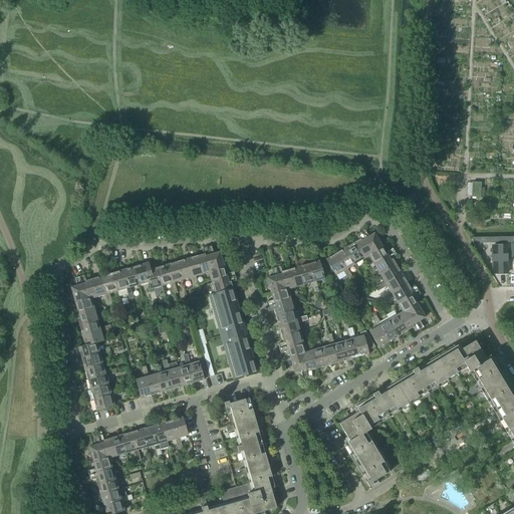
[(472,197),(480,198),(484,198),(484,189),(480,188),(480,184),(473,183),(472,197)]
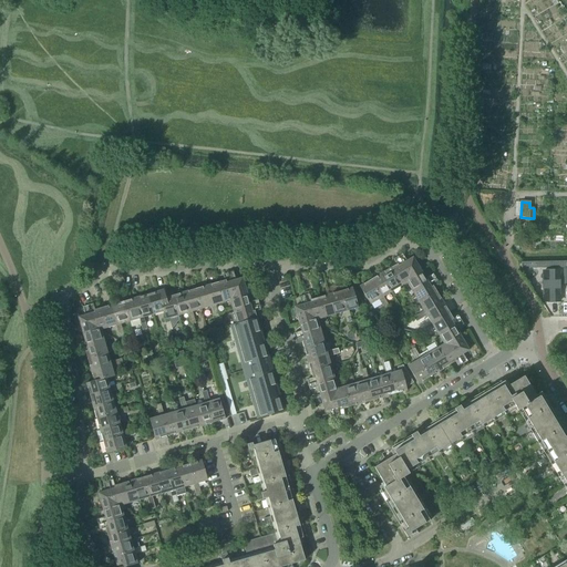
[(398,257),(411,279),(422,272),(413,258),(406,261),(402,255),(398,257)]
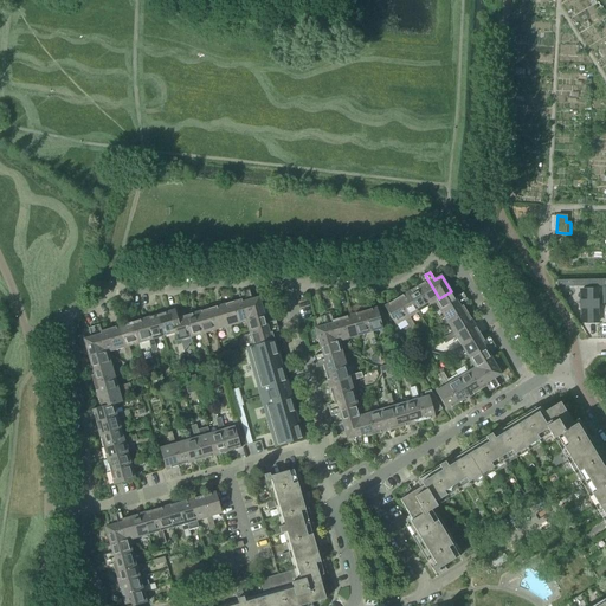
[(430,305),(434,302),(439,298),(425,275),(420,277),(423,281),(425,279),(426,282),(418,287),(430,305)]
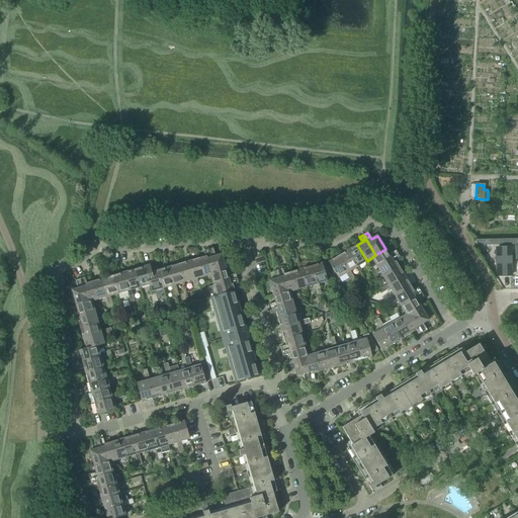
[(358,266),(367,261),(357,245),(348,251),(358,266)]
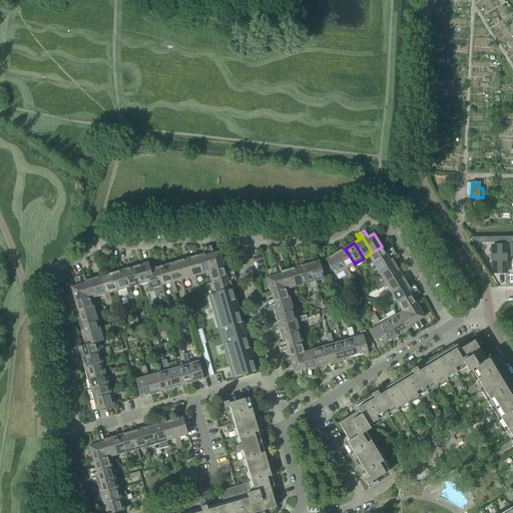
[(211,246),(206,247),(213,271),(224,268),(219,252),(213,253),(211,246)]
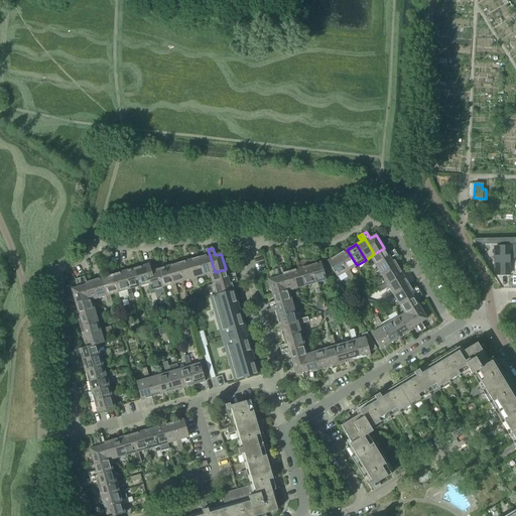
[(370,257),(376,267),(396,254),(394,250),(388,254),(384,248),(374,254),(370,257)]
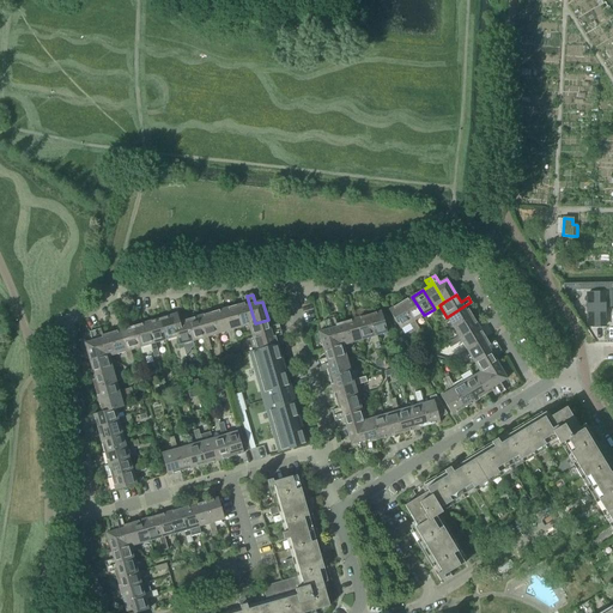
[(247,303),(237,305),(243,327),(249,326),(255,323),(247,296),(242,298),(242,302),(246,301),(247,303)]
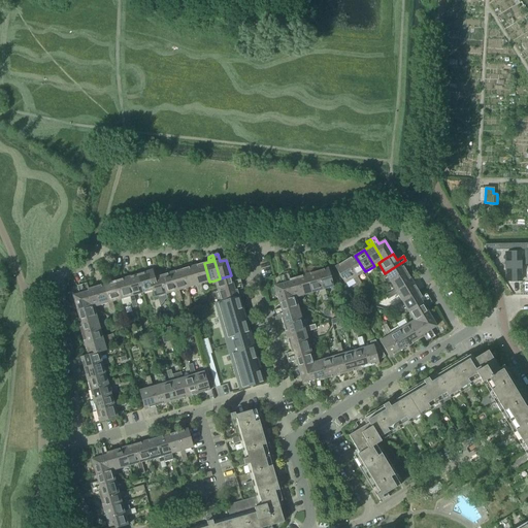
[(355,277),(357,276),(365,271),(355,256),(344,261),(355,277)]
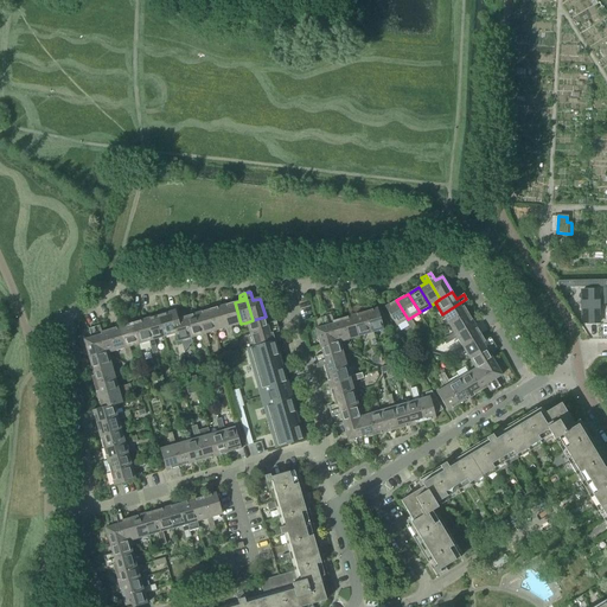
[(582,326),(600,326),(600,294),(582,294),(582,326)]
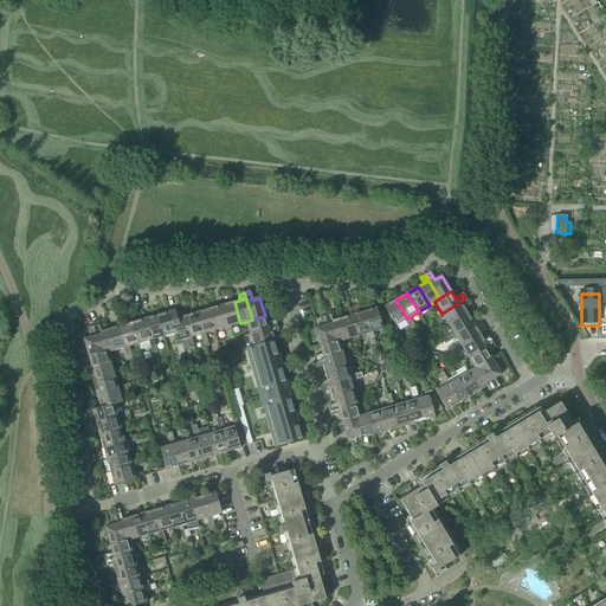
[(442,314),(449,324),(468,313),(462,304),(464,303),(465,305),(469,303),(465,298),(442,314)]
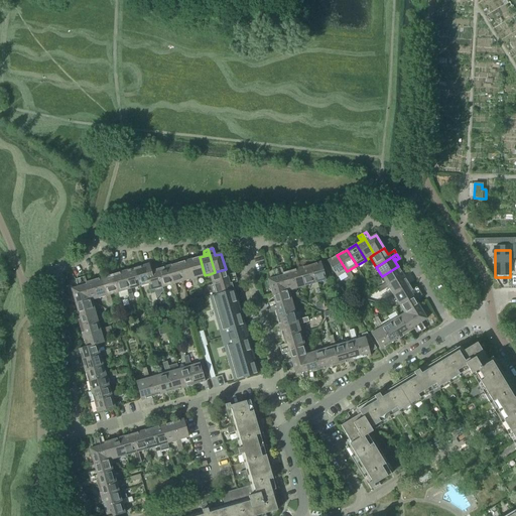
[(352,275),(349,270),(347,271),(337,255),(328,261),(337,277),(345,273),(348,277),(352,275)]
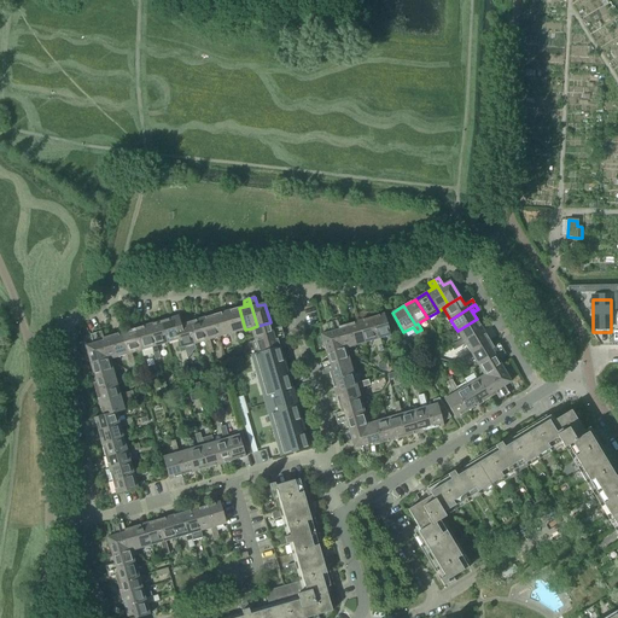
[(239,308),(226,312),(232,333),(234,333),(245,330),(239,308)]
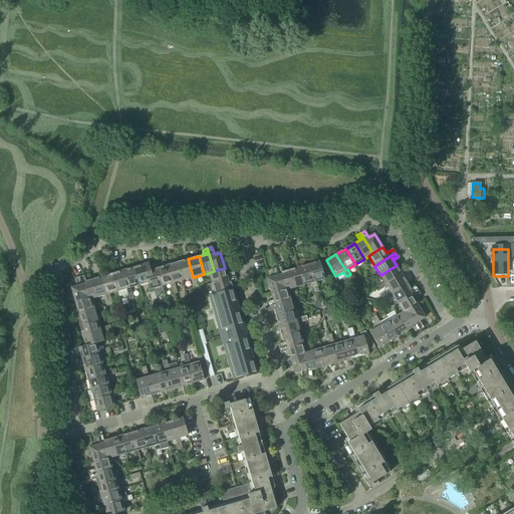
[(188,259),(177,263),(182,280),(191,278),(192,283),(197,282),(195,277),(193,277),(188,259)]
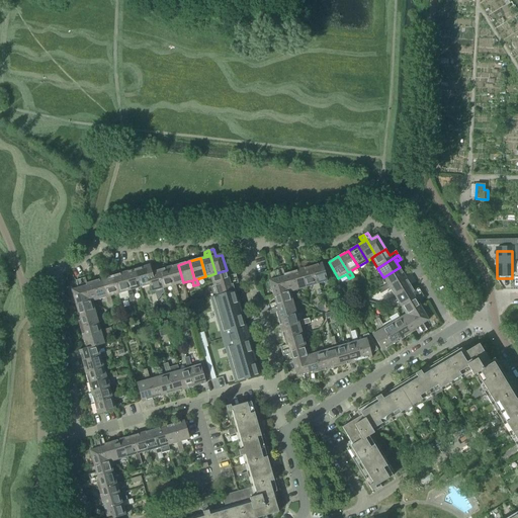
[(322,263),(311,266),(316,284),(319,284),(333,280),(324,266),(323,267),(322,263)]
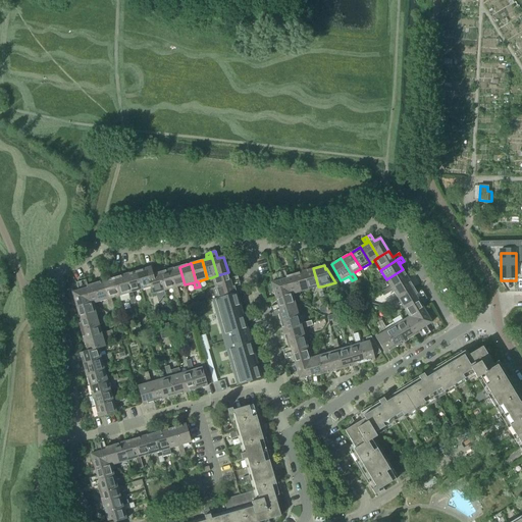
[(151,267),(147,268),(149,275),(148,275),(151,286),(153,294),(156,294),(157,299),(153,300),(154,305),(159,304),(158,302),(161,301),(162,300),(163,298),(164,297),(165,295),(164,291),(159,272),(153,274),(151,267)]
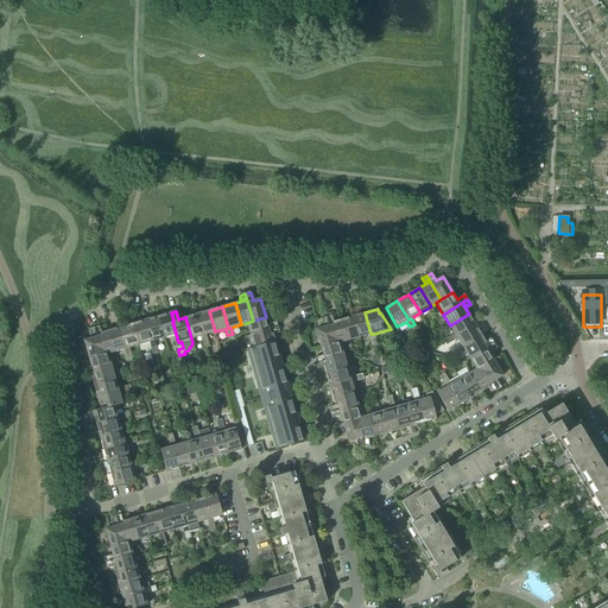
[(209,311),(197,315),(203,335),(206,335),(215,331),(209,311)]
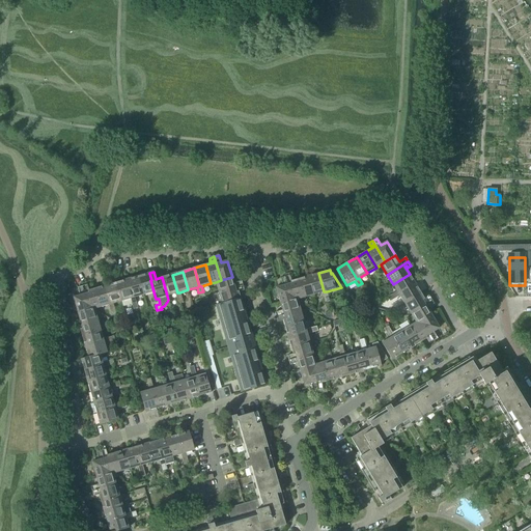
[(149,273),(138,277),(143,295),(154,291),(150,280),(151,280),(149,273)]
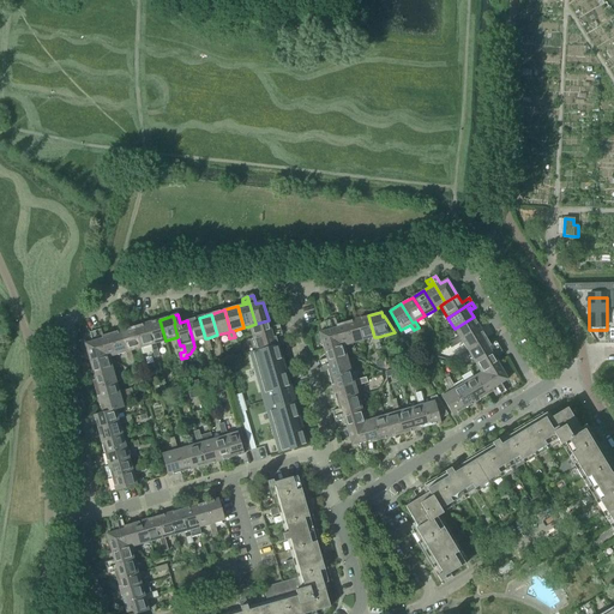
[(368,315),(356,319),(362,341),(372,338),(374,344),(379,343),(378,337),(374,337),(368,315)]
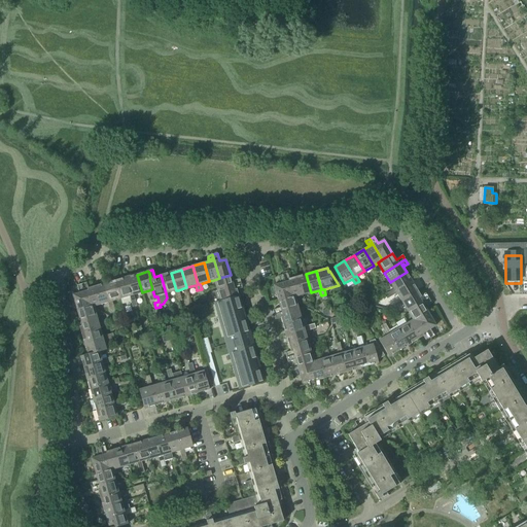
[(385,295),(386,297),(412,282),(407,272),(390,282),(394,289),(385,295)]
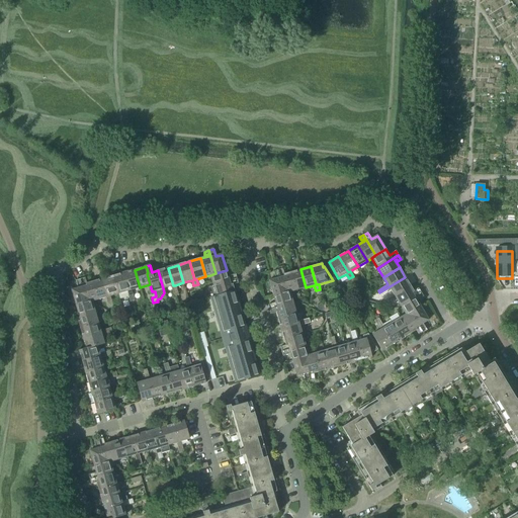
[(168,268),(158,270),(163,288),(171,286),(172,291),(177,290),(175,285),(173,285),(168,268)]
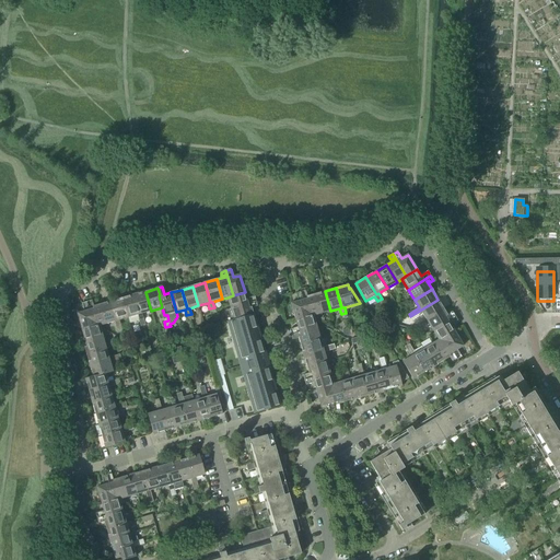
[(305,291),(301,292),(307,315),(313,314),(313,316),(319,314),(314,294),(304,298),(303,295),(306,294),(305,291)]
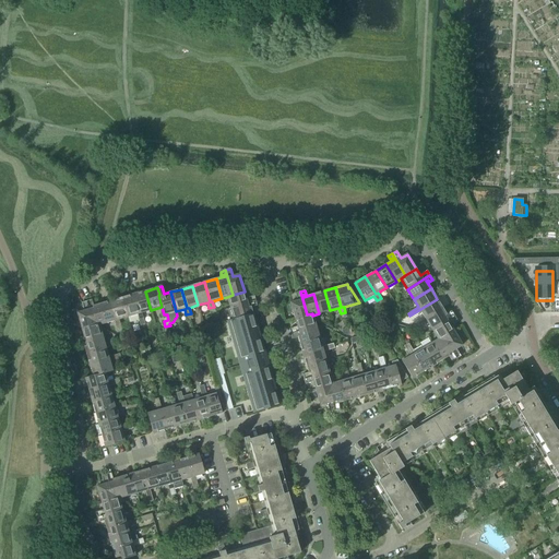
[(324,290),(313,294),(319,313),(330,310),(324,290)]
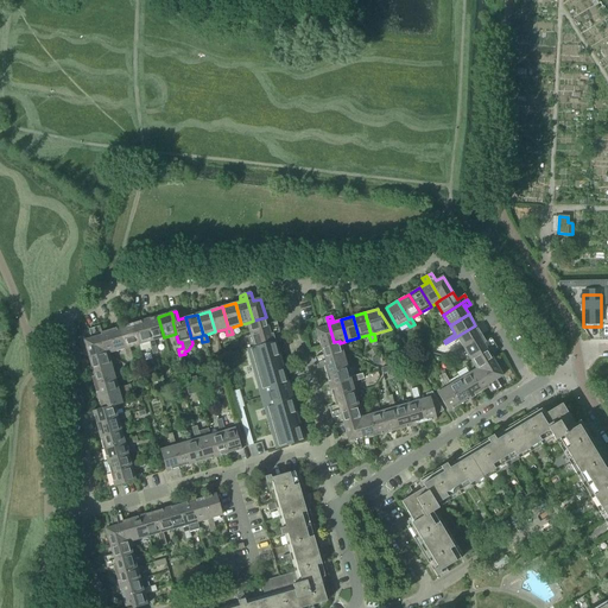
[(158,317),(145,321),(151,341),(154,341),(164,337),(158,317)]
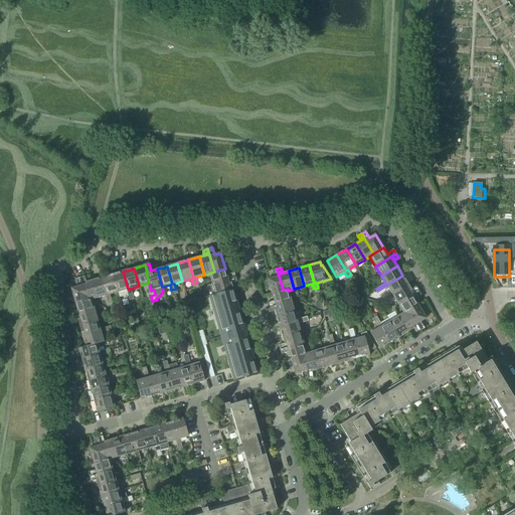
[(214,272),(209,274),(212,285),(235,278),(234,273),(226,275),(225,269),(214,272)]
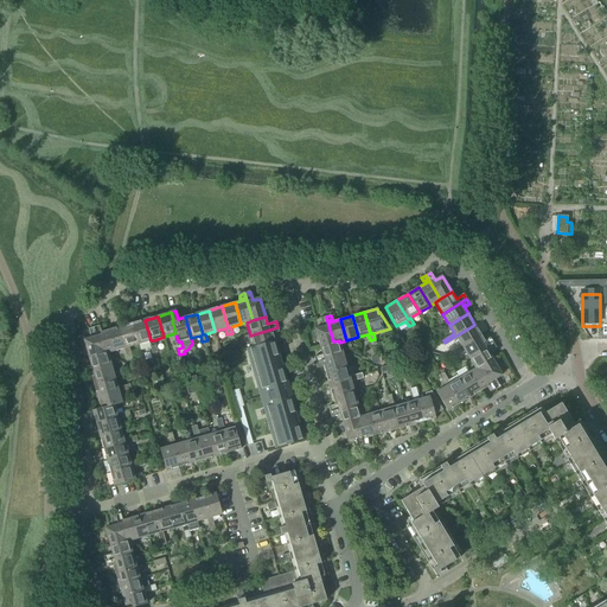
[(315,330),(320,346),(333,342),(326,317),(320,319),(323,327),(315,330)]
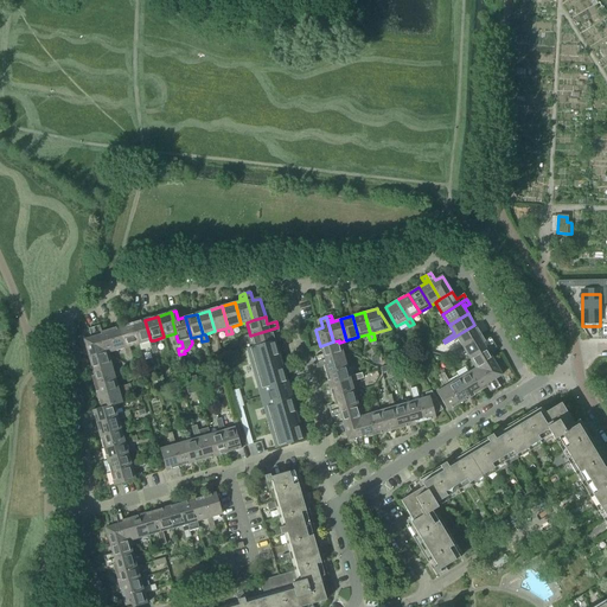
[(145,320),(133,324),(139,344),(141,351),(151,347),(155,346),(154,340),(151,340),(145,320)]
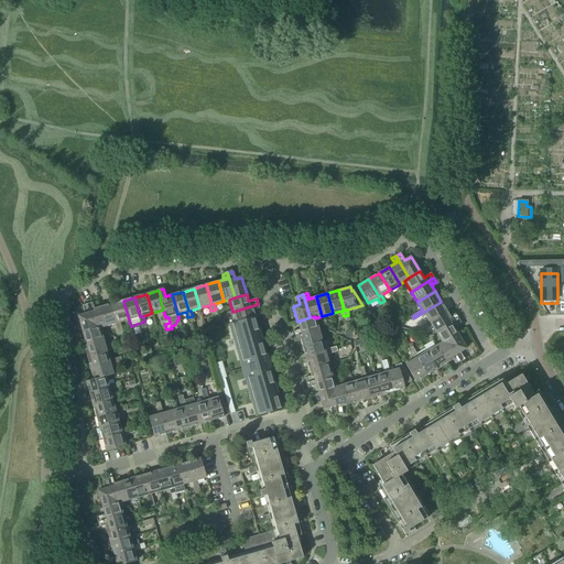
[(123,301),(111,304),(118,323),(120,323),(129,320),(123,301)]
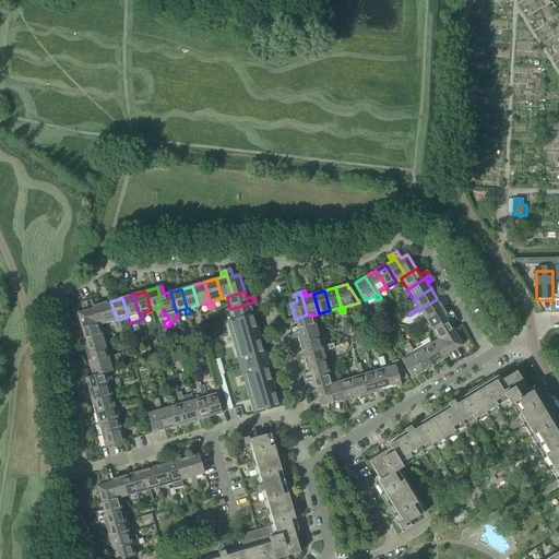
[(420,311),(426,319),(443,309),(437,299),(409,316),(411,318),(420,311)]
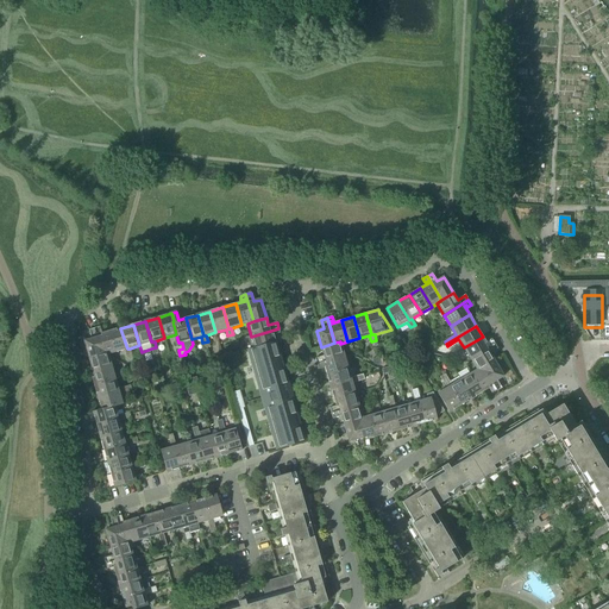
[(100,327),(94,330),(102,356),(107,355),(114,353),(108,332),(99,334),(98,332),(101,331),(100,327)]
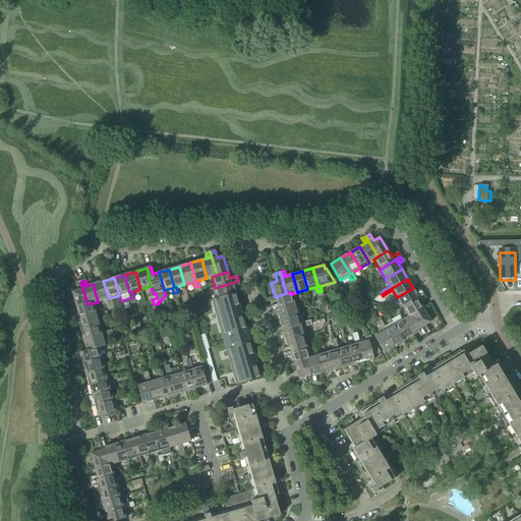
[(103,281),(93,284),(98,302),(106,299),(108,304),(112,303),(111,298),(109,298),(103,281)]
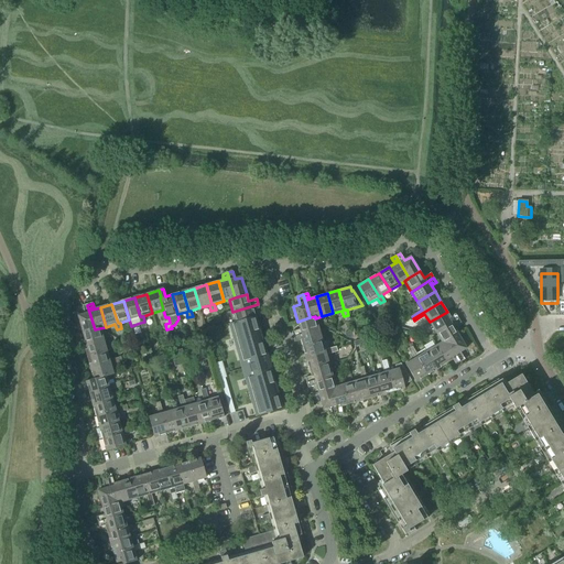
[(258,304),(232,312),(236,323),(256,317),(253,311),(259,308),(258,304)]
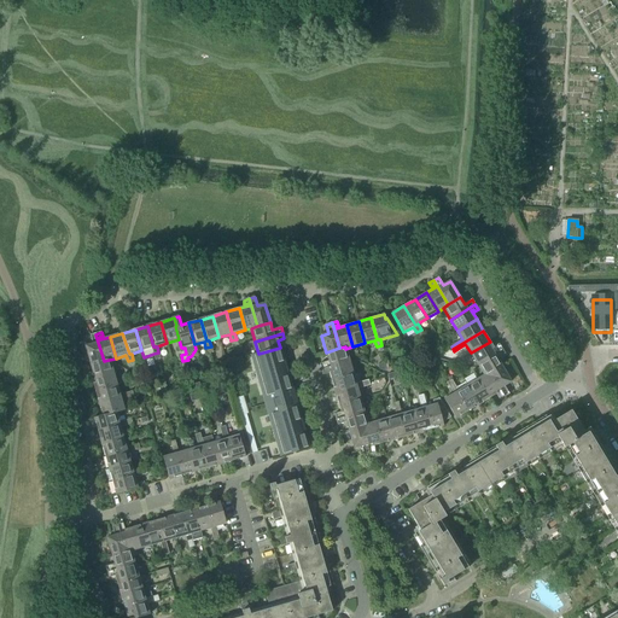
[(86,347),(91,365),(104,361),(95,334),(91,336),(93,344),(86,347)]
